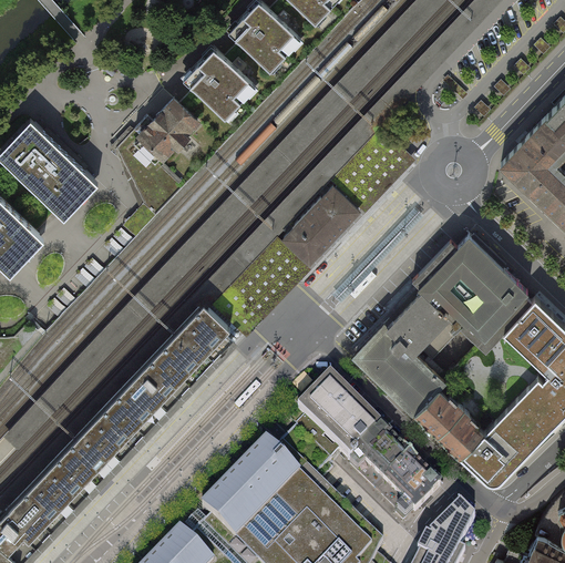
[(399,109),(503,0),(472,0),(0,498),(0,510),(205,300),(211,306),(277,236),(280,239),(332,184),(329,181),(357,152),(378,130),(380,129),(399,109)]
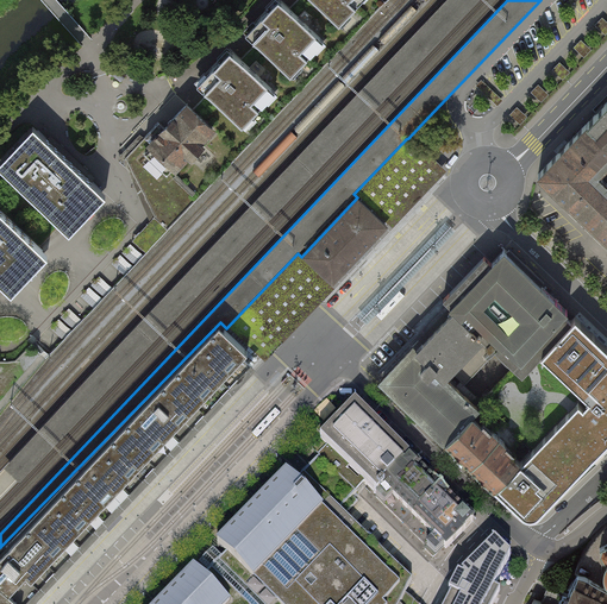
[(446,0),(275,178),(2,470),(16,483),(476,0),(446,0)]
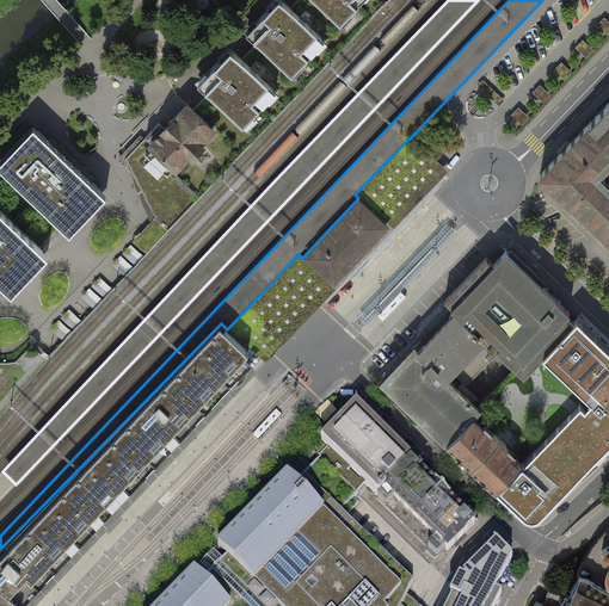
[(307,0),(337,29),(364,0),(307,0)]
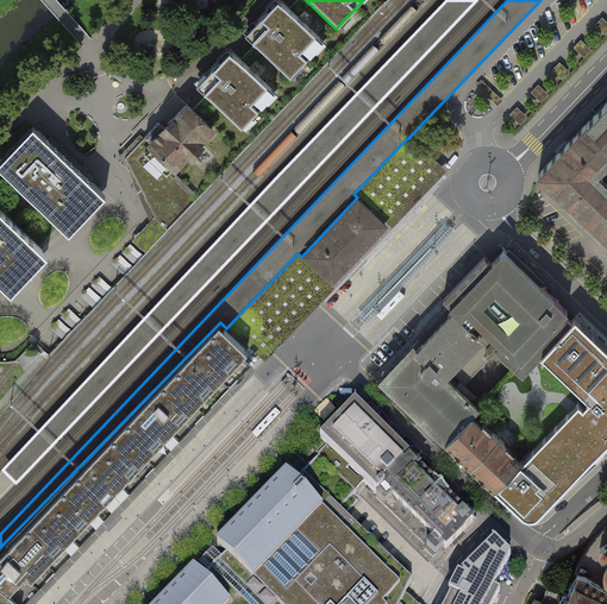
[(288,79),(320,45),(276,5),(244,38),(288,79)]
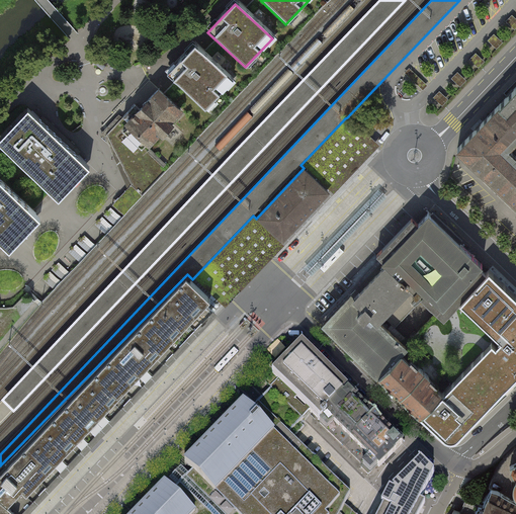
[(463,16),(444,34),(448,39),(468,20),(463,16)]
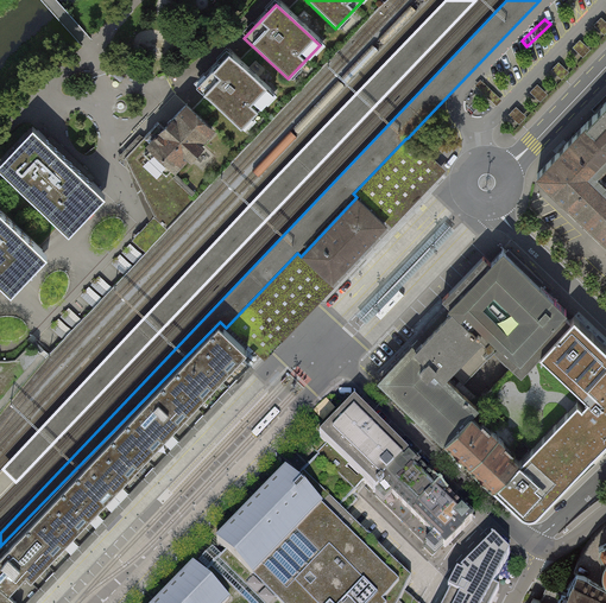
[(239,129),(271,96),(227,55),(195,87),(239,129)]
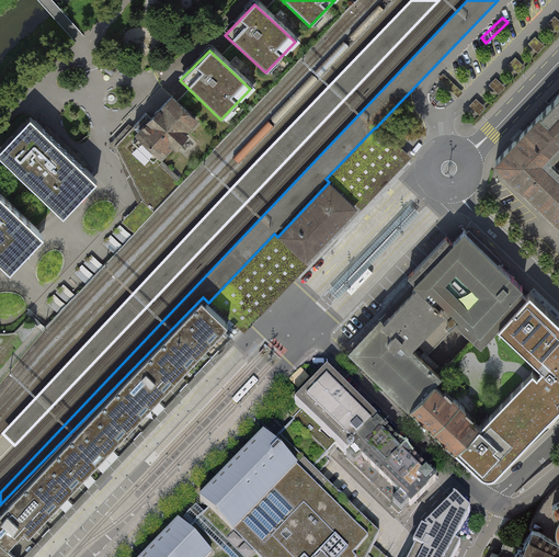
[(461,97),(442,79),(436,83),(456,102),(461,97)]
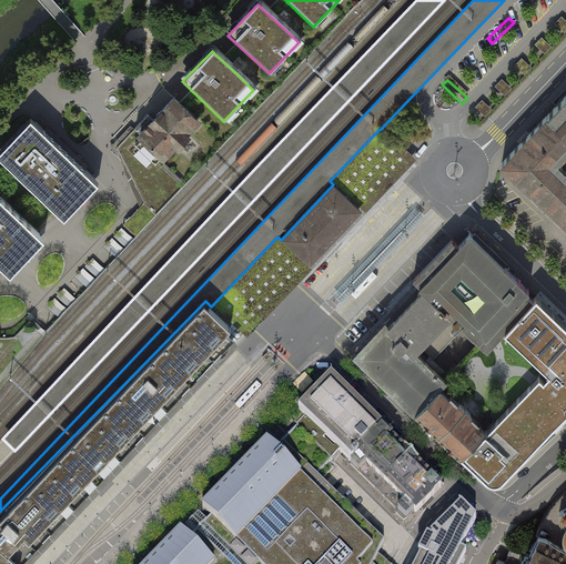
[(565,96),(551,113),(498,168),(565,229),(565,96)]
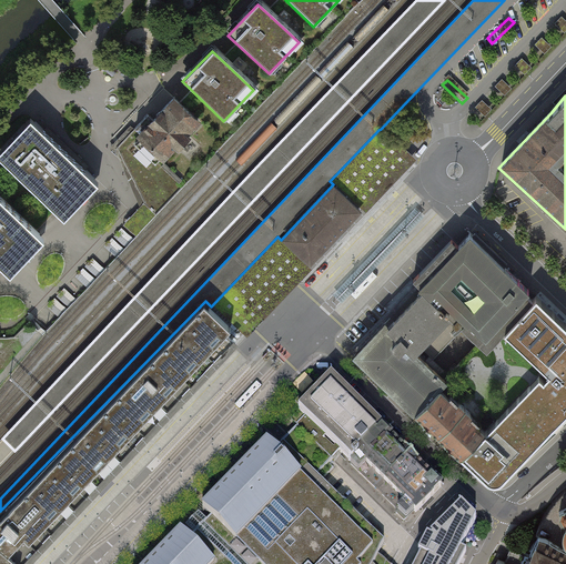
[(172,102),(135,141),(160,164),(196,126),(172,102)]
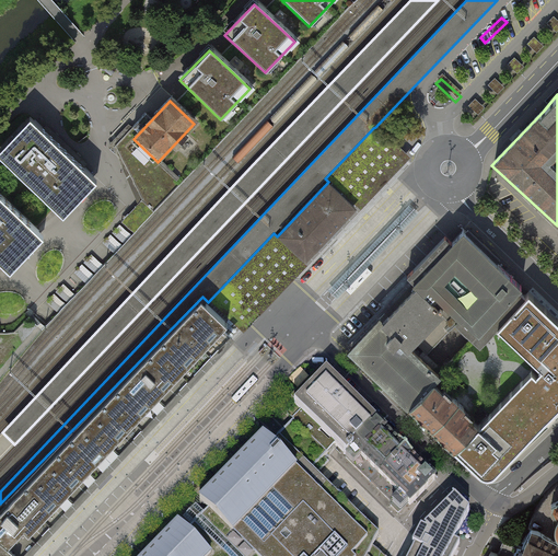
[(33,124),(0,158),(0,160),(58,215),(76,196),(91,180),(33,124)]
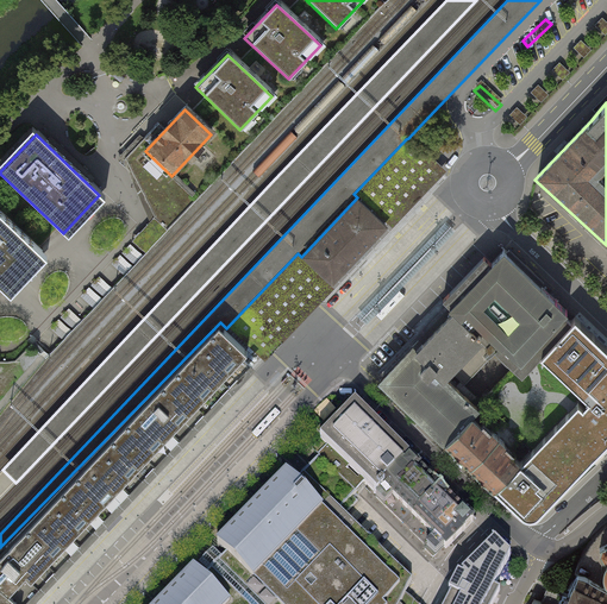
[(171,176),(145,151),(141,148),(125,163),(152,221),(166,233),(198,201),(171,176)]
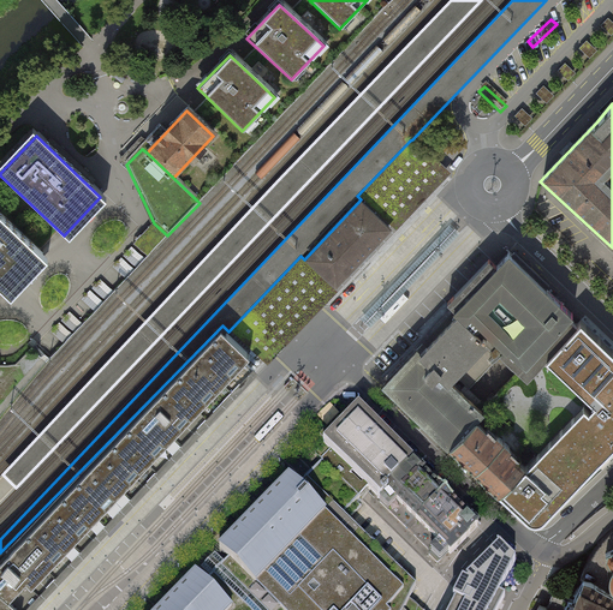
[(361,199),(304,259),(305,261),(323,279),(332,286),(390,227),(382,220),(376,215),(363,202),(361,199)]
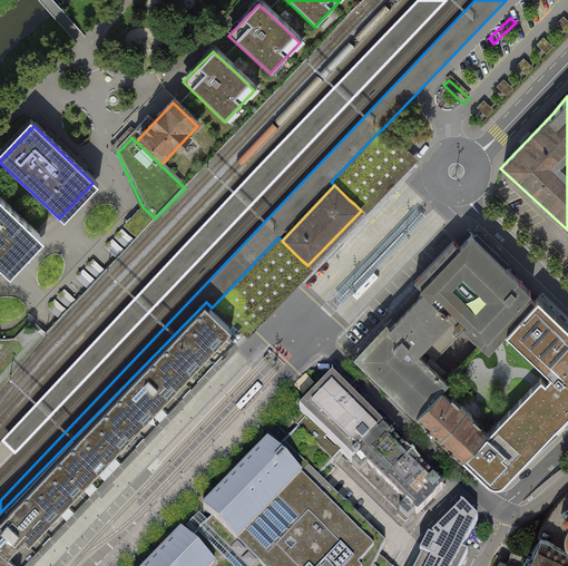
[(0,271),(5,275),(20,259),(39,240),(0,202),(0,271)]
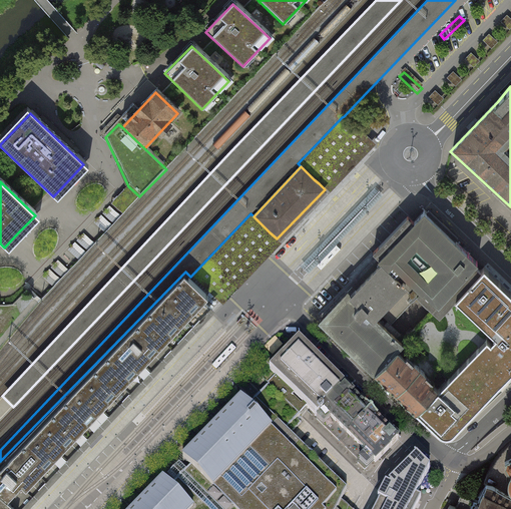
[(281,243),(277,238),(270,232),(254,217),(253,216),(250,213),(190,277),(209,295),(220,306),(281,243)]
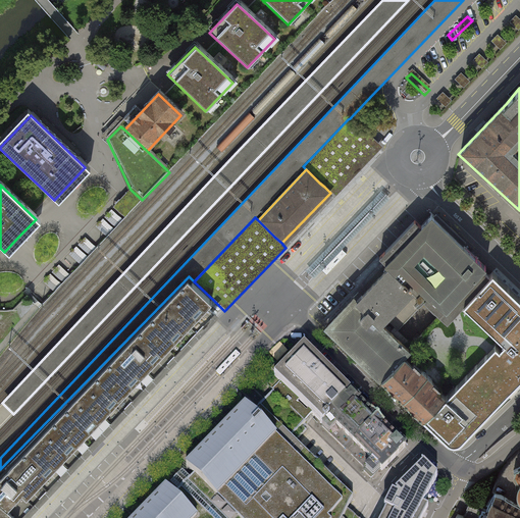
[(384,265),(384,267),(423,303),(421,306),(436,320),(438,318),(446,324),(462,307),(491,275),(462,248),(464,245),(434,217),(432,219),(430,217),(425,222),(420,228),(414,222),(410,226),(400,238),(386,251),(378,259),(384,265)]
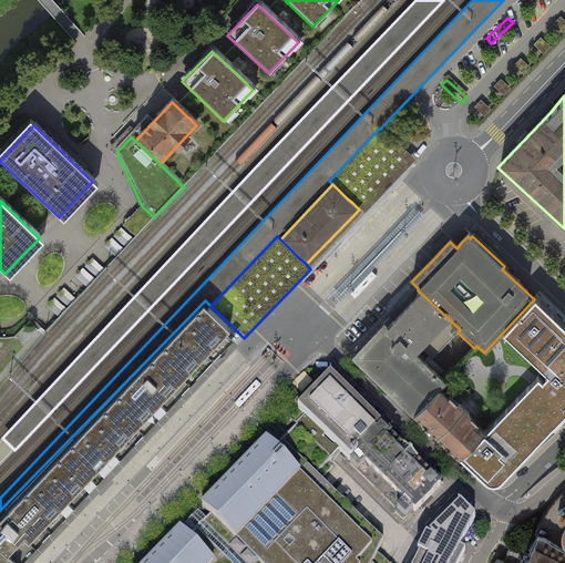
[(460,329),(418,290),(383,326),(353,356),(413,415),(443,384),(411,352),(417,347),(431,360),(458,333),(460,329)]
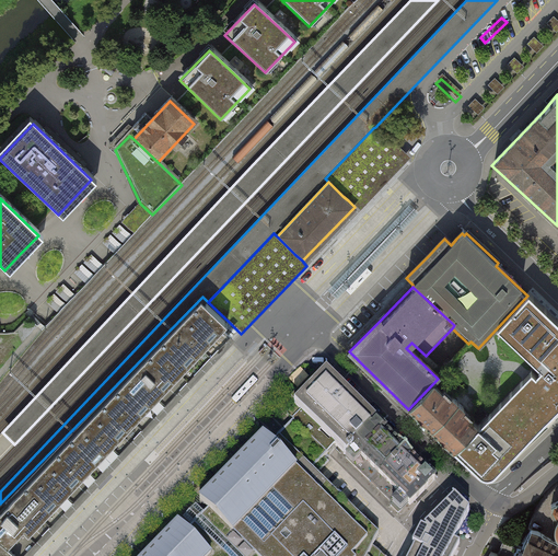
[(536,367),(476,429),(452,452),(456,456),(477,477),(485,481),(493,478),(557,410),(557,324),(527,296),(496,329),(536,367)]
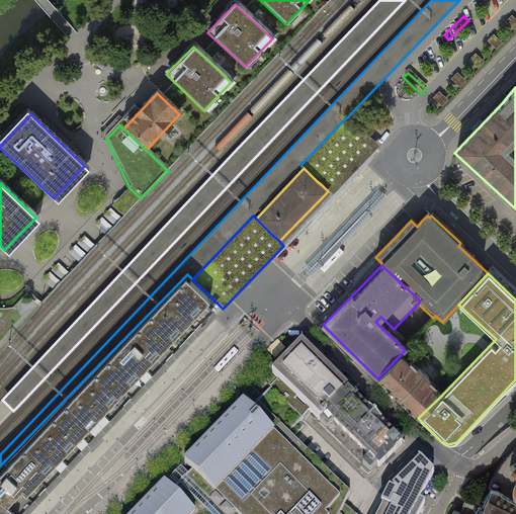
[(12,513),(15,508),(10,502),(36,475),(211,297),(192,279),(187,274),(0,465),(0,513),(12,513)]
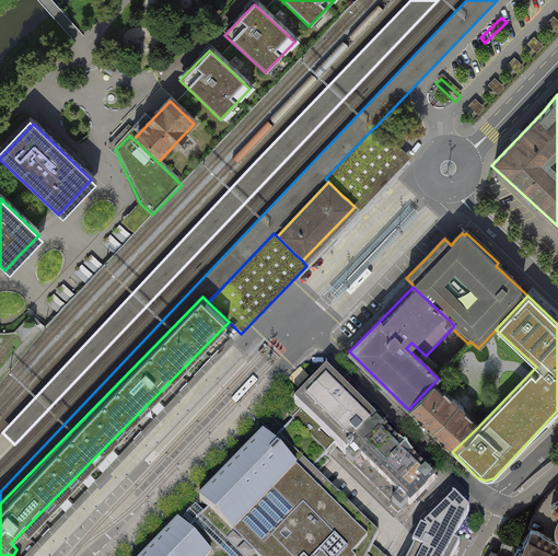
[(318,374),(290,404),(295,408),(293,409),(334,450),(344,459),(400,514),(407,508),(409,510),(434,485),(429,479),(375,427),(357,408),(325,378),(324,379),(318,374)]
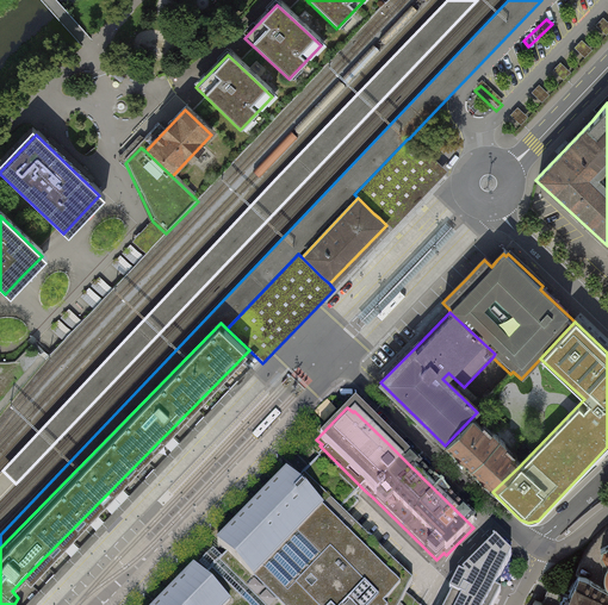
[(496,431),(477,412),(445,446),(456,456),(466,467),(494,437),(497,434),(496,431)]
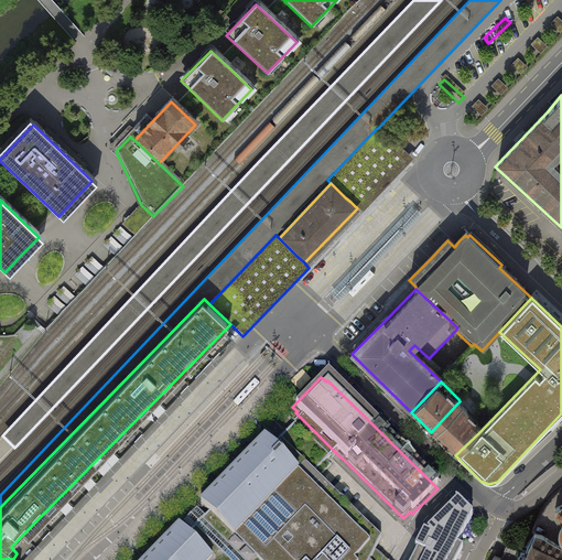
[(466,413),(456,405),(431,432),(443,443),(455,455),(479,432),(463,416),(466,413)]
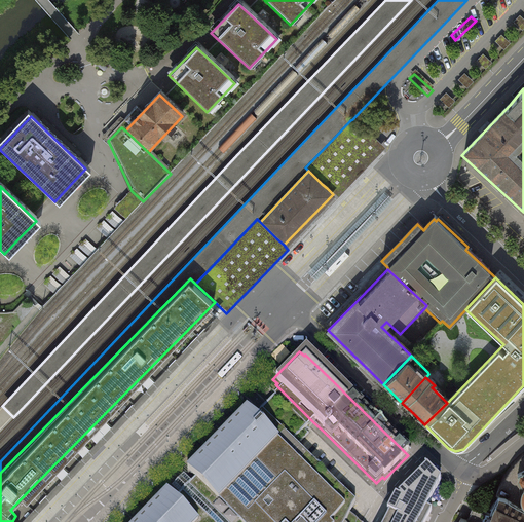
[(351,521),(348,518),(354,508),(289,446),(313,422),(275,384),(176,486),(142,519),(140,521),(351,521)]
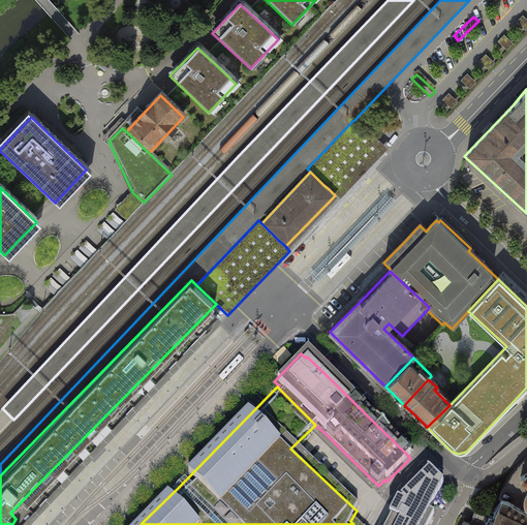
[(428,518),(443,487),(430,474),(400,505),(390,524),(430,524),(433,520),(428,518)]
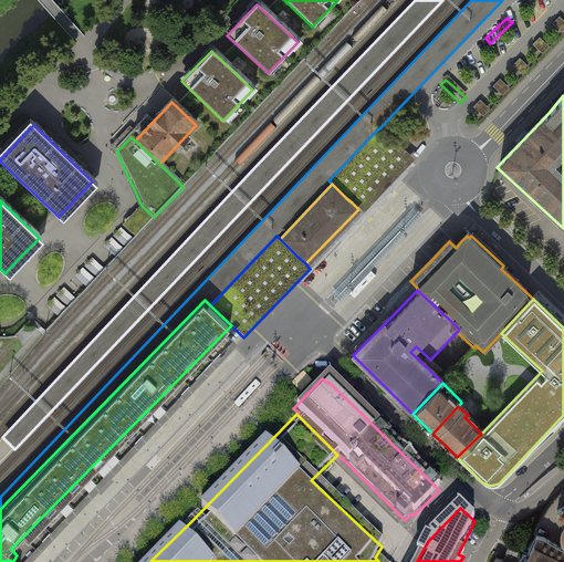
[(563,561),(563,554),(535,537),(525,561),(563,561)]
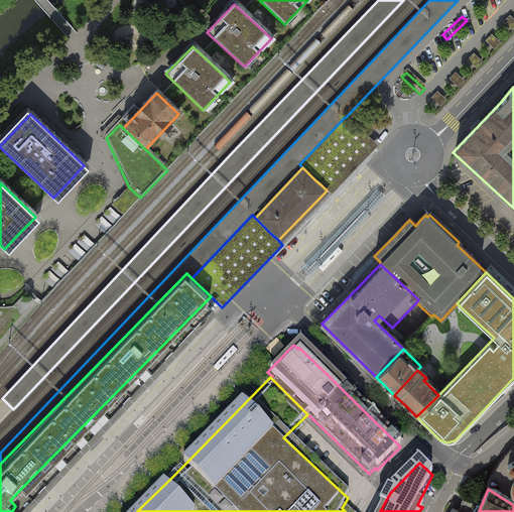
[(474,511),(476,509),(463,503),(459,511),(474,511)]
